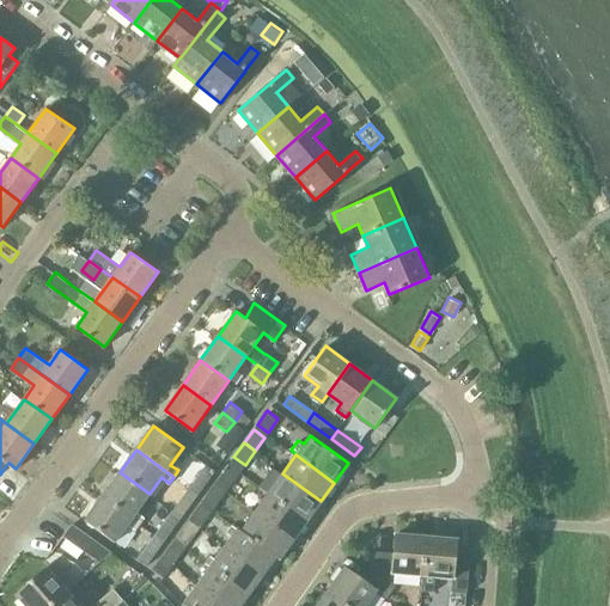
[(189,488),(197,494),(215,470),(207,464),(189,488)]
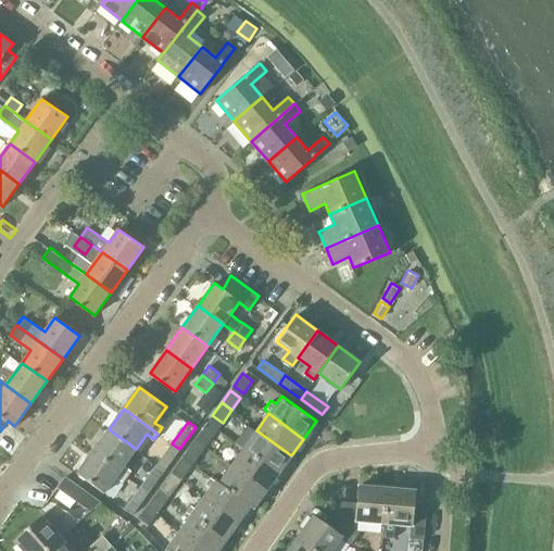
[(206,424),(197,436),(208,443),(216,431),(206,424)]
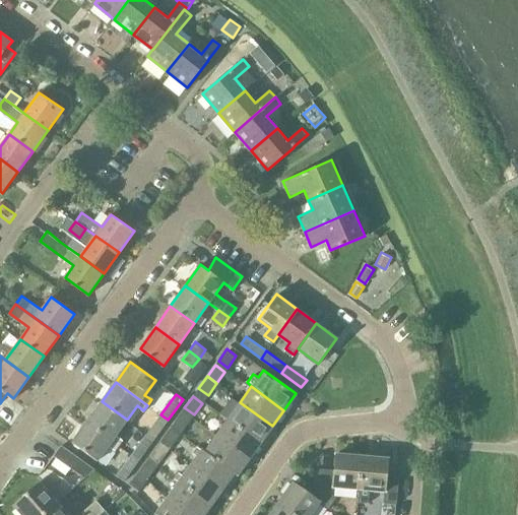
[(116,434),(127,420),(102,401),(86,421),(119,445),(123,439),(116,434)]
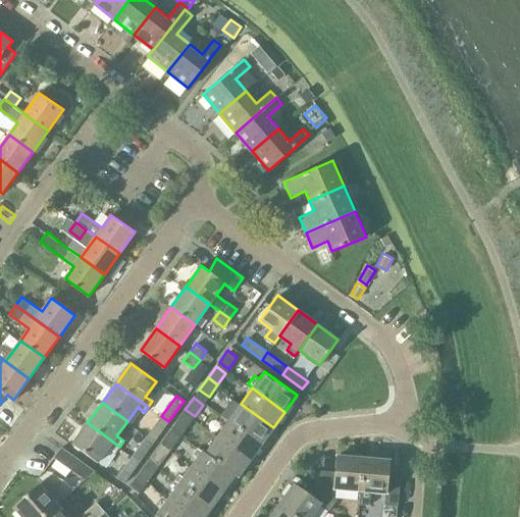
[(273,427),(241,404),(235,413),(230,410),(225,416),(262,444),(273,427)]
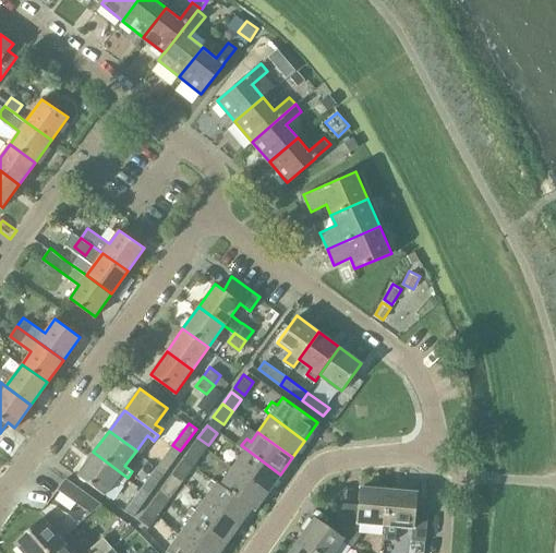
[(208,445),(197,437),(189,451),(198,458),(208,445)]
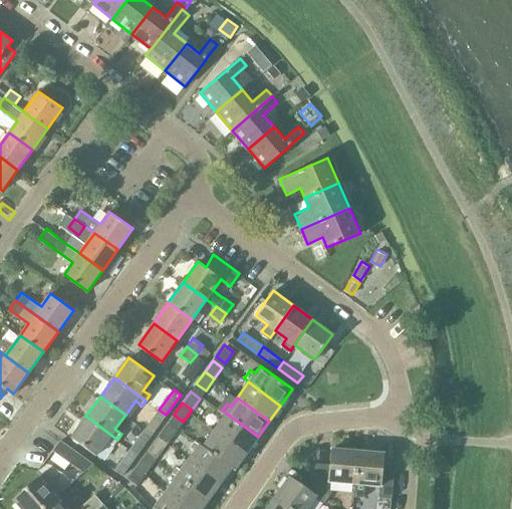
[(145,430),(152,435),(166,415),(159,410),(145,430)]
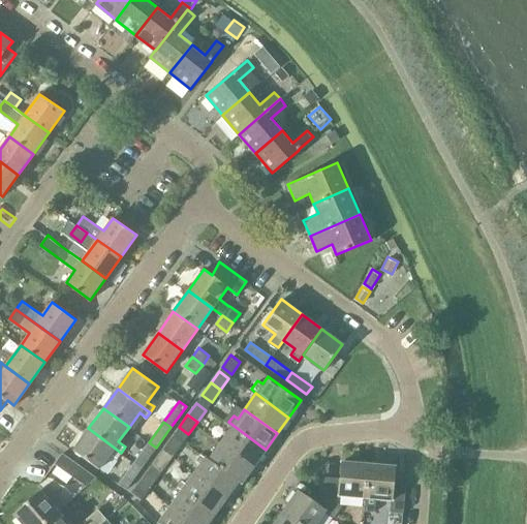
[(221,441),(254,466),(266,450),(228,422),(224,429),(228,431),(221,441)]
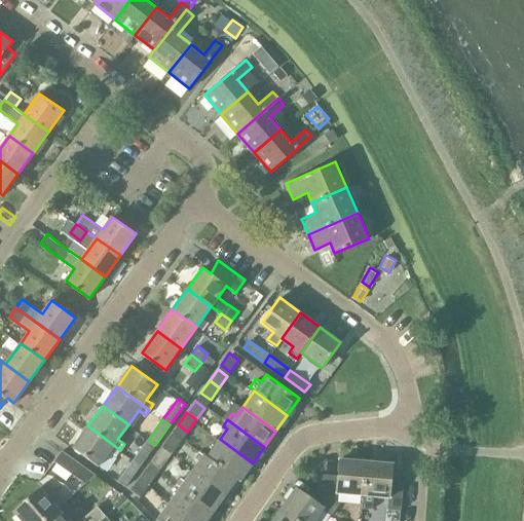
[(120,450),(87,425),(73,446),(99,466),(110,450),(116,455),(120,450)]
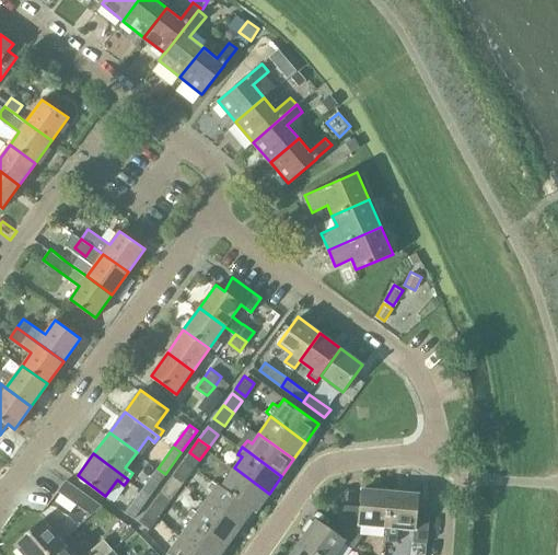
[(184,460),(174,473),(185,481),(194,467),(184,460)]
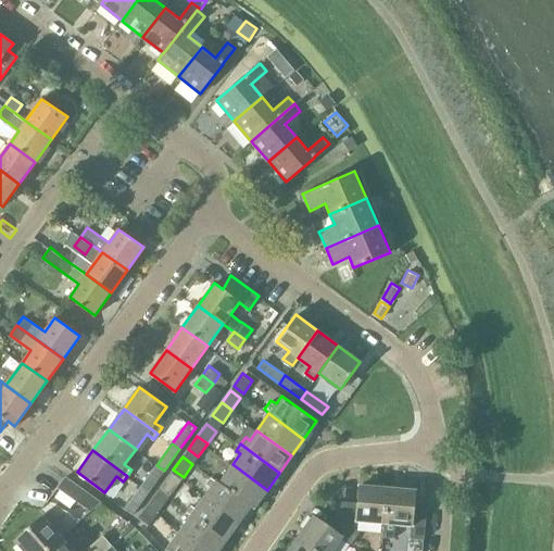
[(254,508),(267,490),(233,464),(221,481),(251,505),(254,508)]
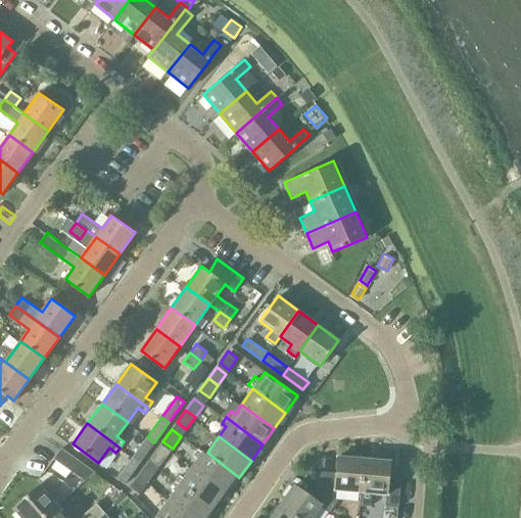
[(140,462),(154,442),(147,437),(133,457),(140,462)]
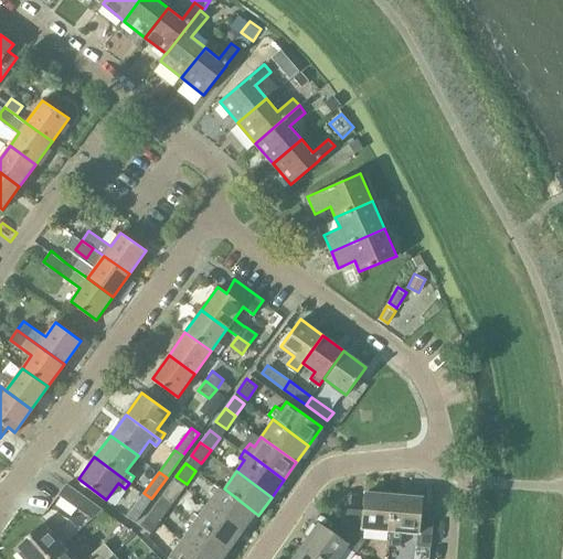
[(187,484),(176,476),(167,490),(177,497),(187,484)]
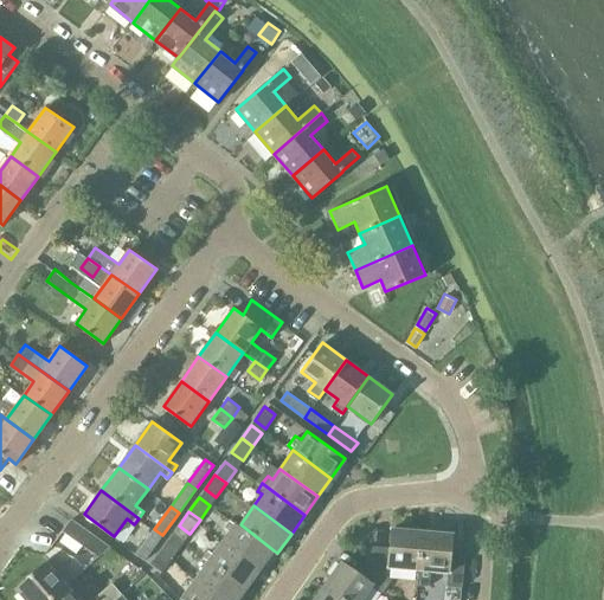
[(100,555),(110,544),(72,517),(63,529),(100,555)]
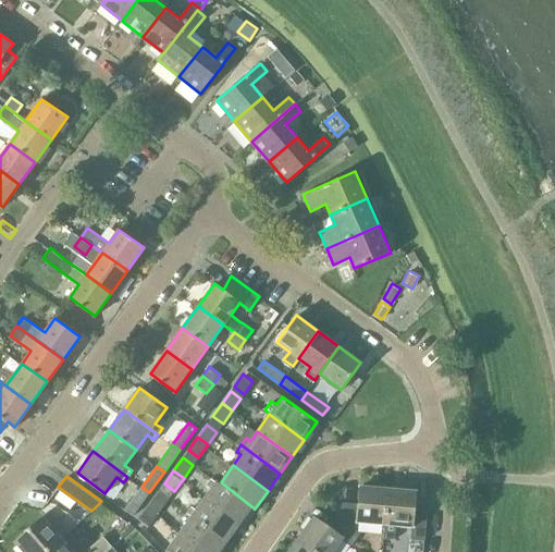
[(205,498),(239,524),(251,506),(221,482),(212,477),(207,483),(212,487),(205,498)]
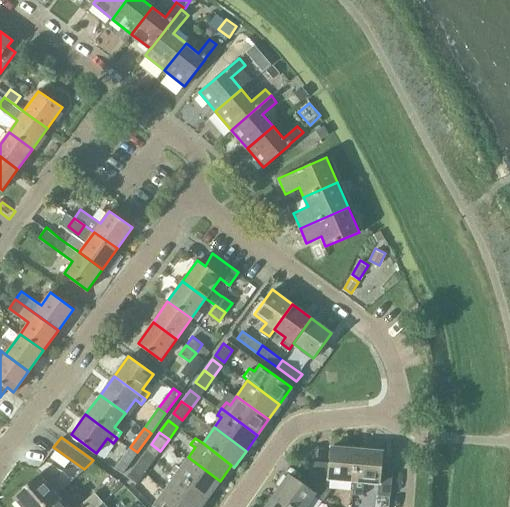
[(308,474),(328,487),(328,479),(354,481),(357,448),(330,446),(329,462),(317,461),(308,474)]
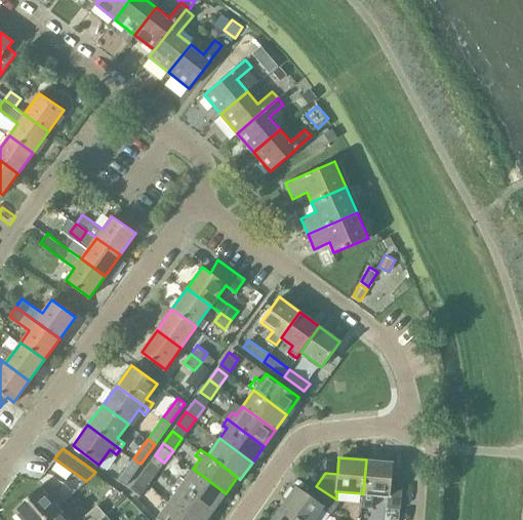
[(141,464),(133,458),(119,479),(126,484),(141,464)]
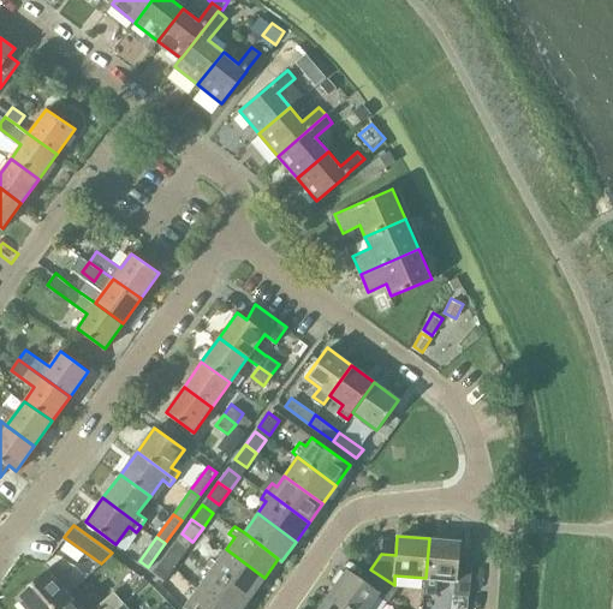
[(439,593),(440,579),(456,580),(454,593),(470,595),(472,561),(458,560),(460,541),(429,538),(426,578),(427,578),(426,592),(439,593)]
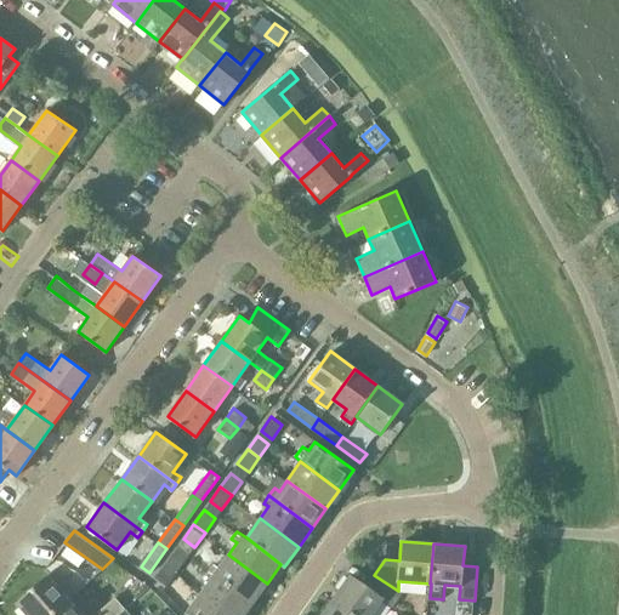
[(166,562),(179,570),(188,556),(177,547),(166,562)]
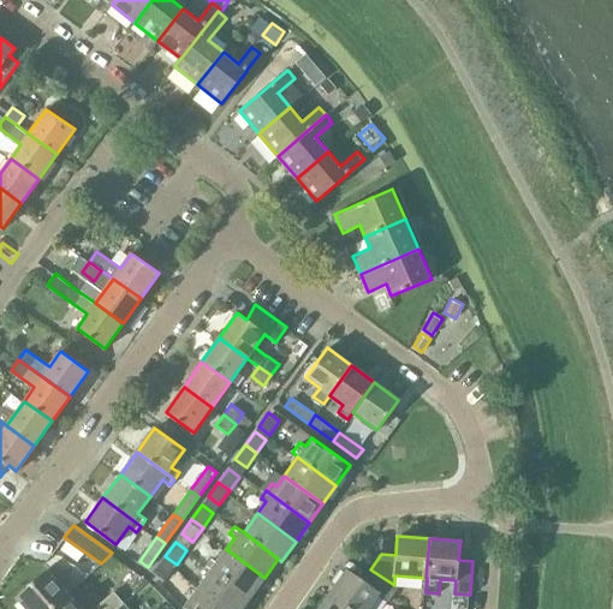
[(213,556),(207,565),(213,568),(250,597),(265,578),(226,549),(218,561),(213,556)]
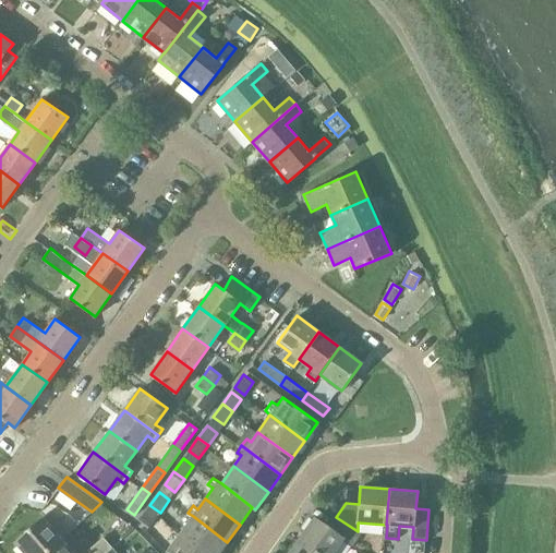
[(150,525),(160,513),(149,505),(141,517),(150,525)]
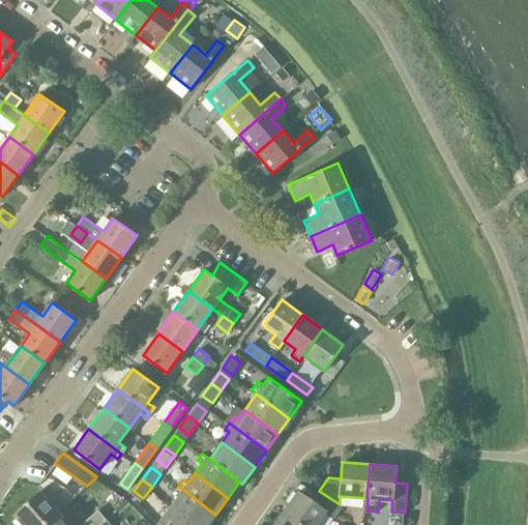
[(40,491),(13,514),(23,524),(42,524),(67,503),(49,483),(40,491)]
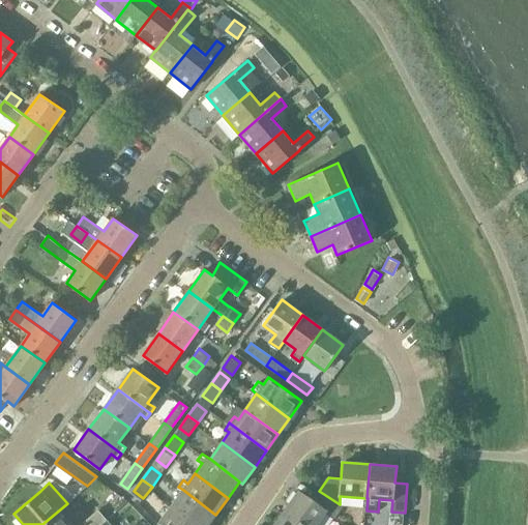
[(207,524),(215,515),(183,490),(171,505),(197,524),(207,524)]
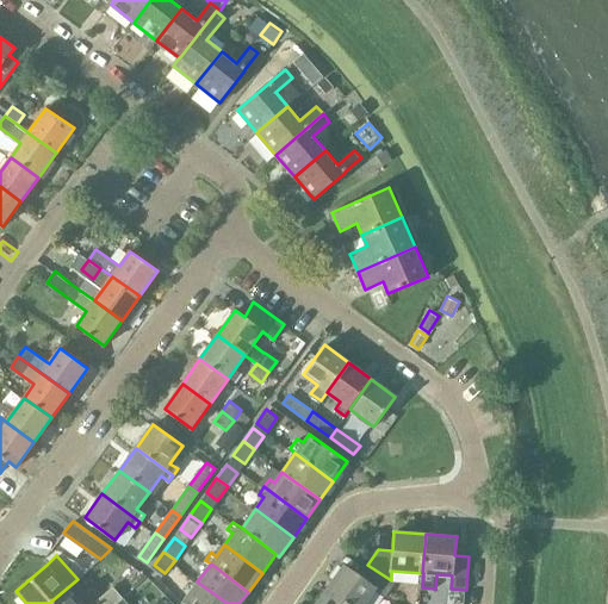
[(391,580),(367,565),(359,576),(343,565),(326,590),(346,603),(364,603),(376,589),(386,596),(395,583),(391,580)]
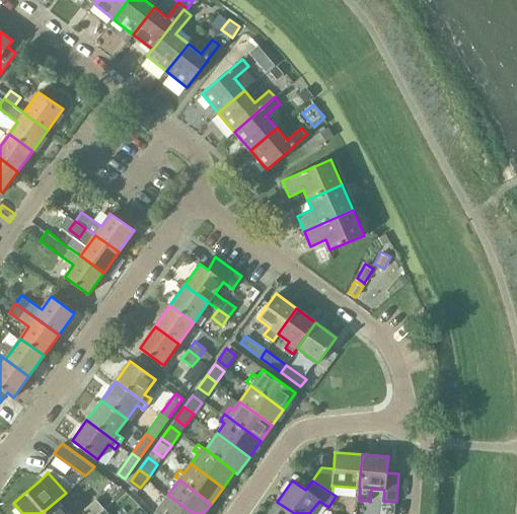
[(82,511),(66,493),(42,513),(98,513),(105,508),(96,498),(82,511)]
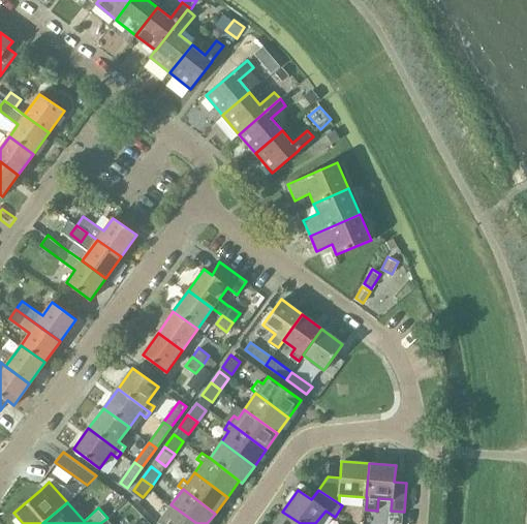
[(196,523),(171,504),(159,522),(162,523),(196,523)]
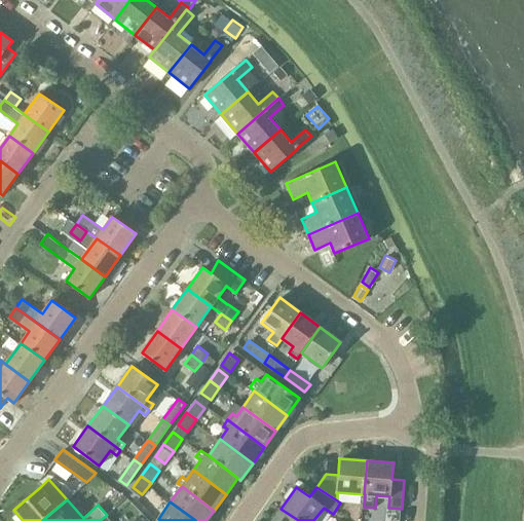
[(298,520),(281,509),(272,520),(298,520)]
